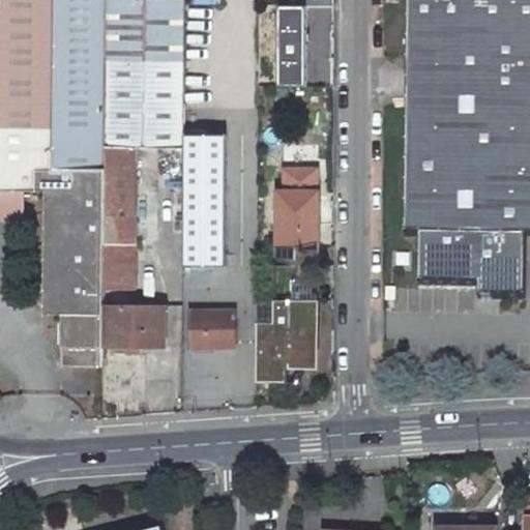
[(104,146),(105,61),(105,0),(0,0),(0,189),(26,190),(43,190),(42,218),(40,304),(51,314),(59,314),(59,357),(72,365),(100,366),(101,346),(101,304),(102,243),(104,146)]
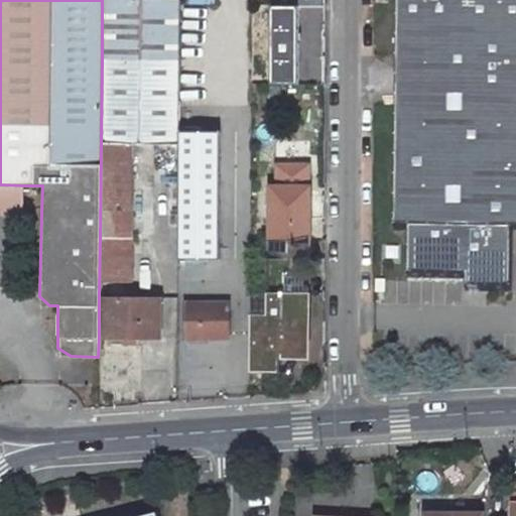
[(515,0),(395,0),(393,230),(407,230),(406,277),(464,278),(464,290),(510,291),(511,231),(515,231),(515,0)]
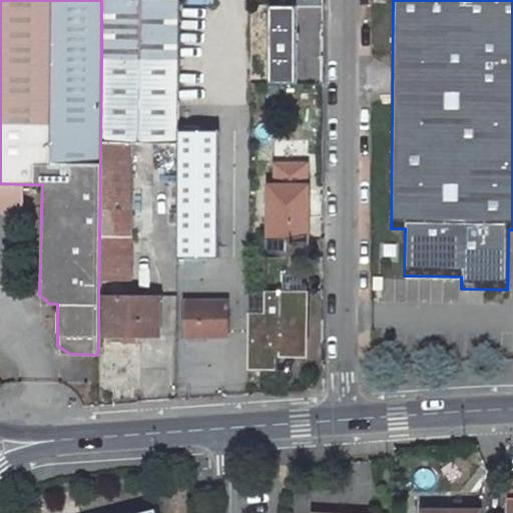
[(301,87),(302,6),(261,5),(260,86),(301,87)]
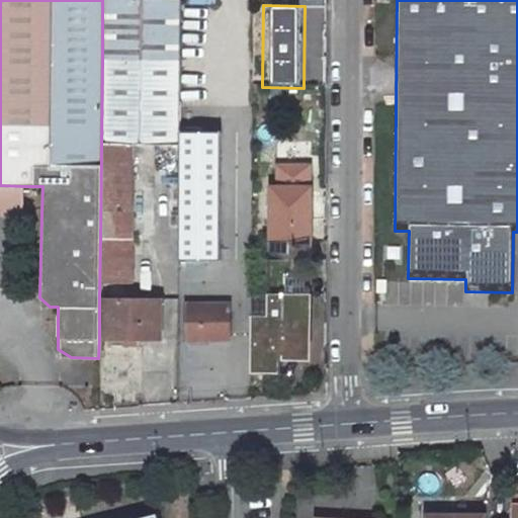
[(179,62),(102,60),(101,143),(133,143),(179,144),(179,62)]
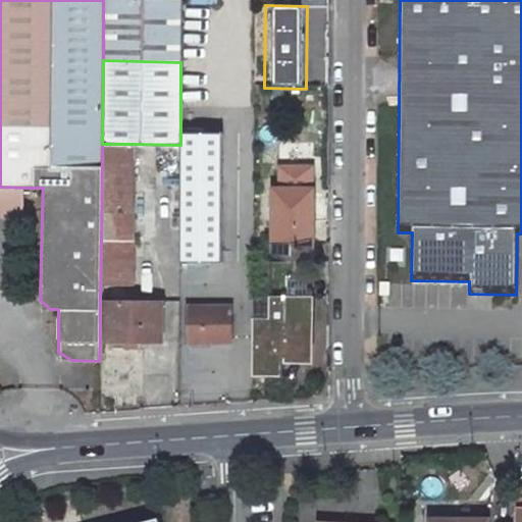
[(132,240),(134,144),(102,144),(101,240),(132,240)]
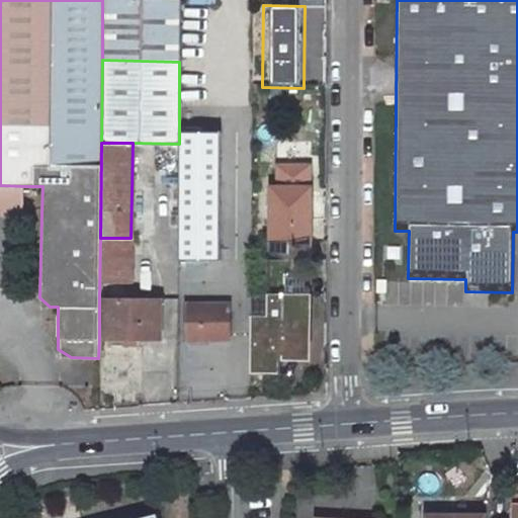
[(213,168),(178,167),(178,249),(211,249),(213,168)]
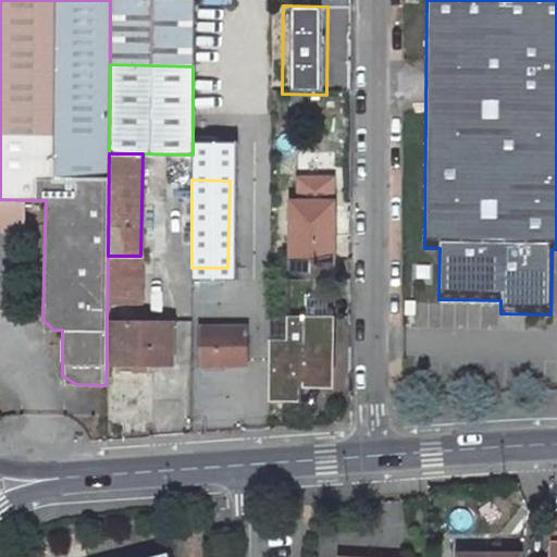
[(0,230),(27,230),(27,200),(0,199),(0,230)]
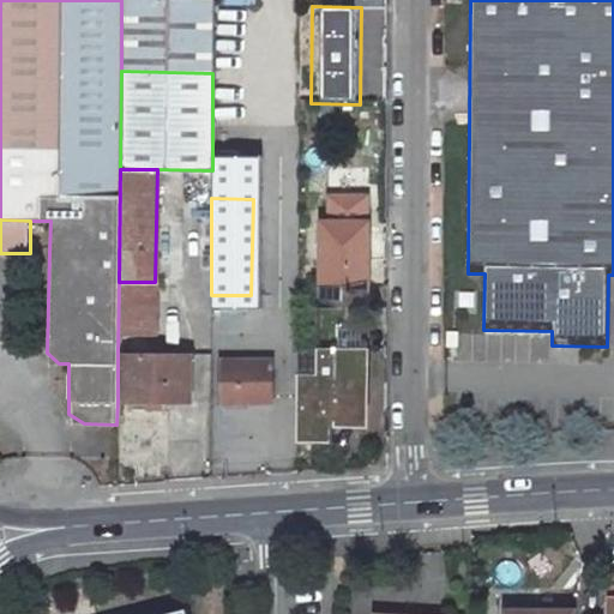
[(30,221),(30,253),(49,253),(50,221),(30,221)]
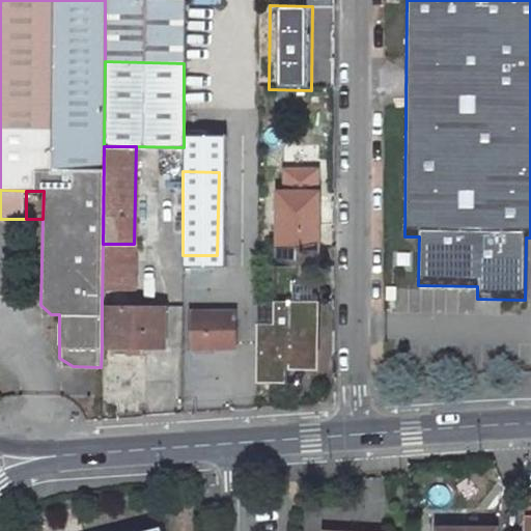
[(319,302),(319,193),(281,193),(279,303),(319,302)]
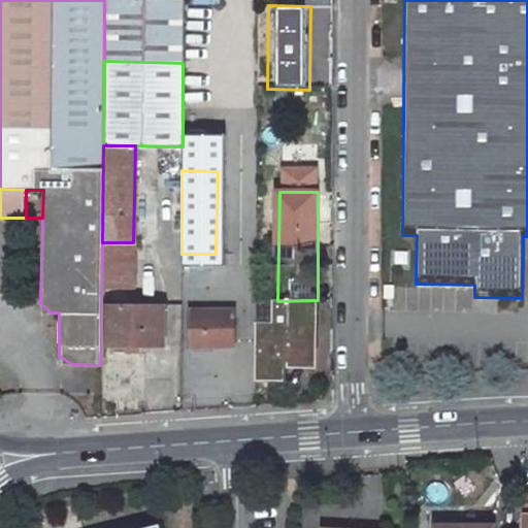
[(316,333),(317,302),(278,301),(274,301),(274,323),(255,323),(254,380),(287,378),(288,362),(295,362),(310,333),(316,333)]
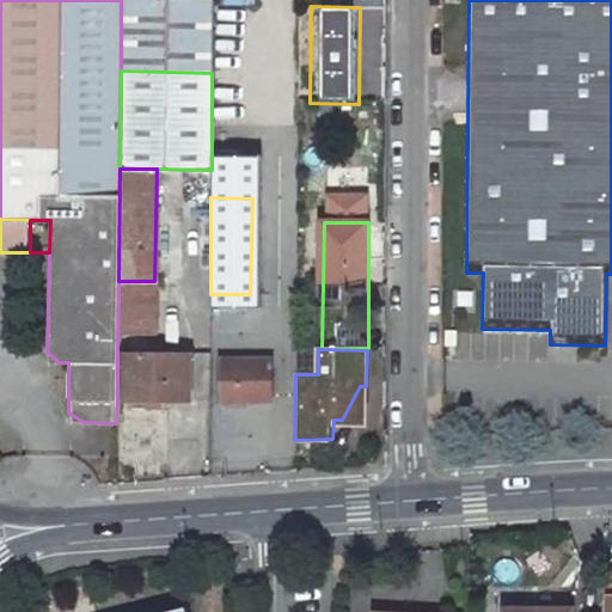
[(189,353),(117,352),(117,399),(187,399),(189,353)]
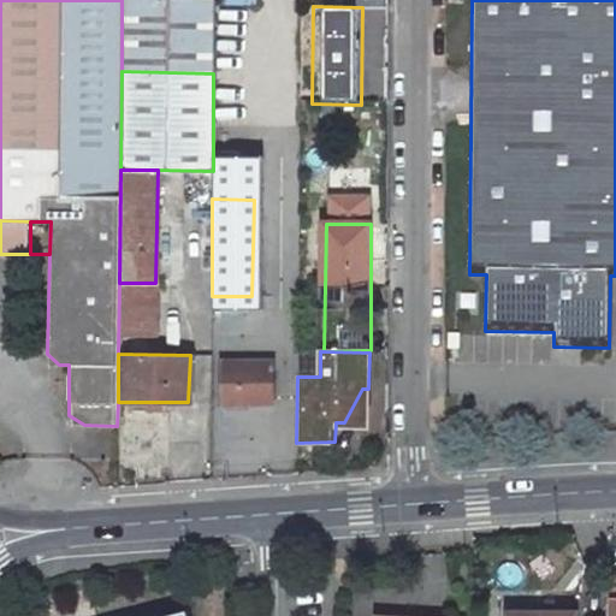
[(218,362),(217,403),(271,403),(271,362),(218,362)]
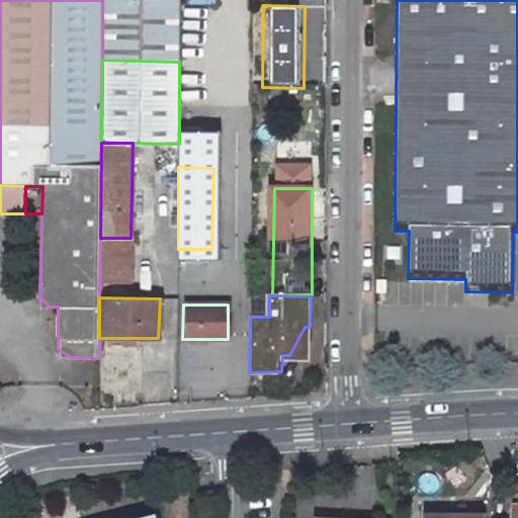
[(421,506),(421,517),(485,517),(485,515),(429,514),(429,505),(421,506)]
